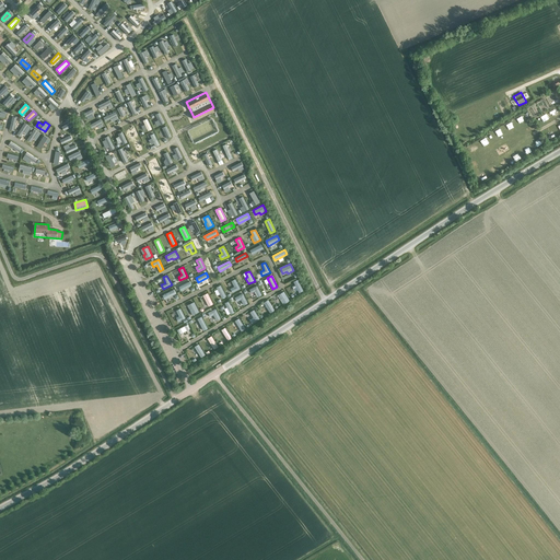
[(240,289),(235,279),(231,281),(234,287),(230,289),(232,293),(240,289)]
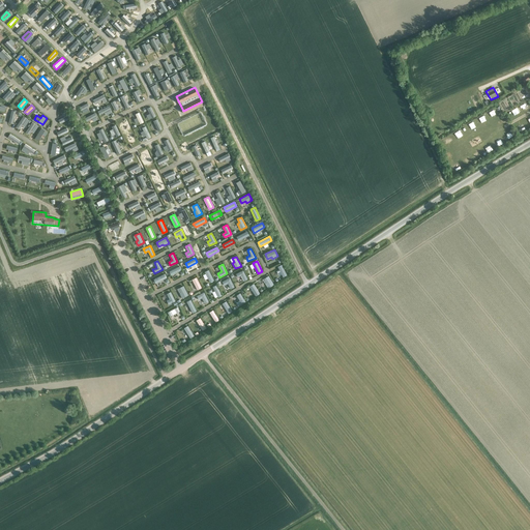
[(287,275),(282,265),(277,266),(283,277),(287,275)]
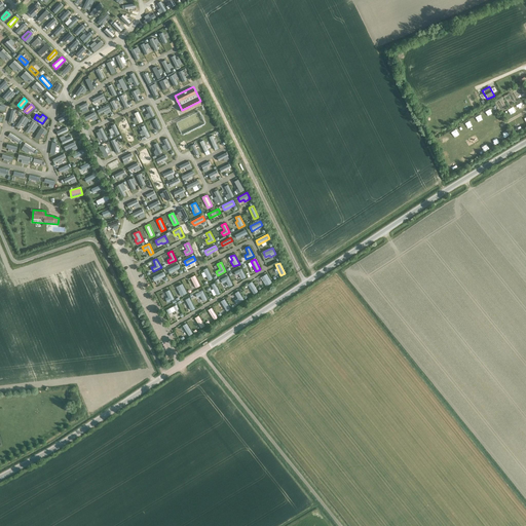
[(167,269),(170,273),(180,268),(179,264),(167,269)]
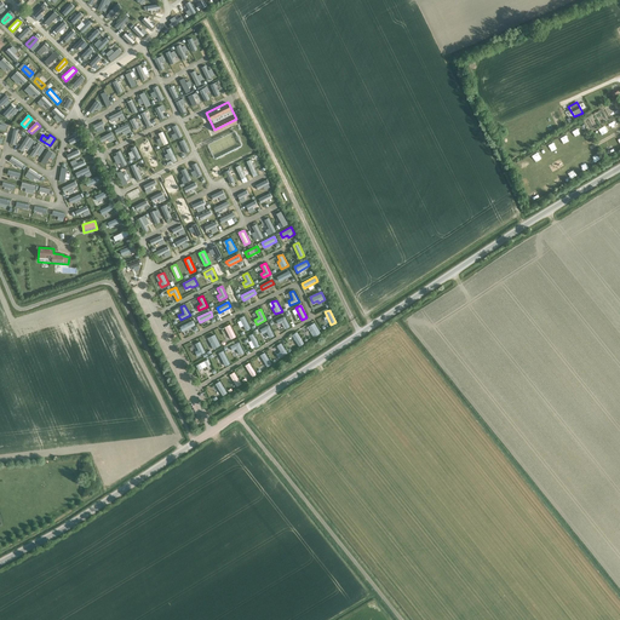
[(246,331),(251,328),(245,316),(240,319),(246,331)]
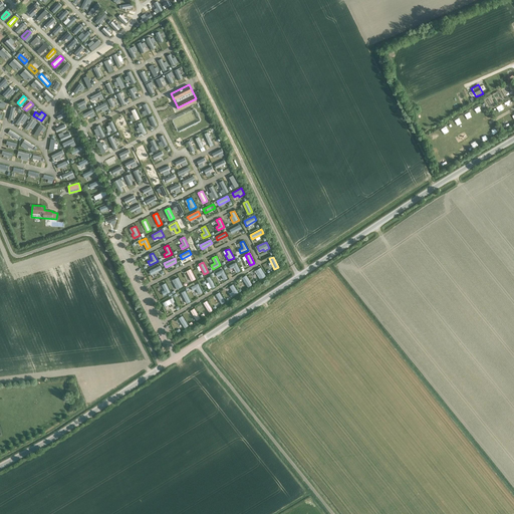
[(236,262),(229,265),(231,269),(234,267),(236,273),(240,271),(236,262)]
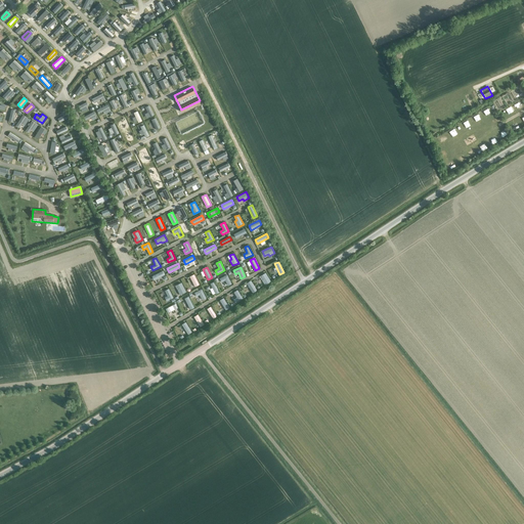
[(163,271),(151,276),(154,280),(165,274),(163,271)]
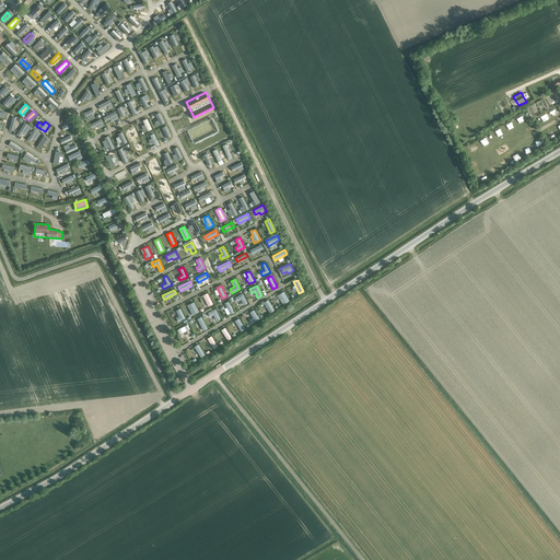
[(289,301),(283,292),(279,294),(281,298),(280,299),(283,305),(289,301)]
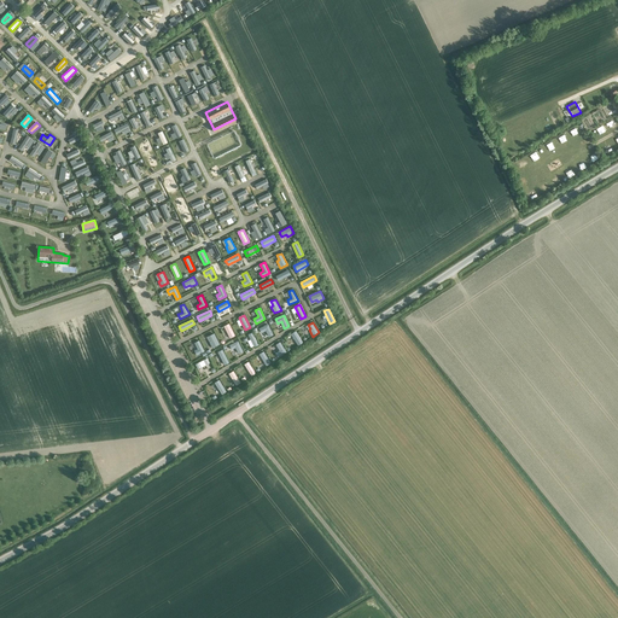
[(235,336),(229,324),(223,326),(229,338),(235,336)]
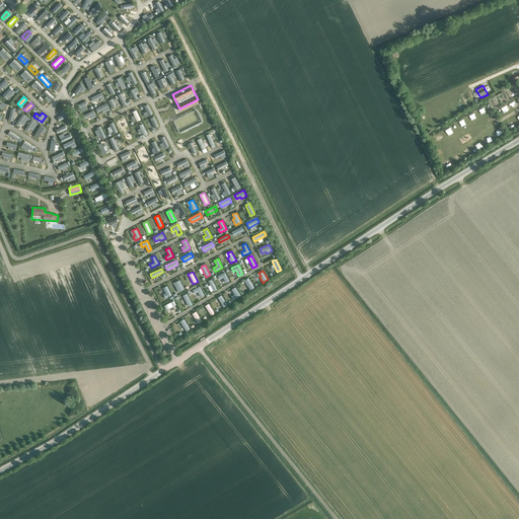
[(226,283),(229,281),(225,272),(218,276),(219,280),(223,278),(226,283)]
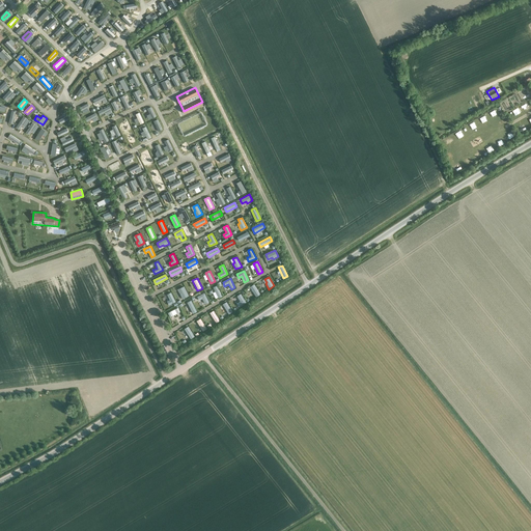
[(256,297),(260,295),(254,284),(250,287),(256,297)]
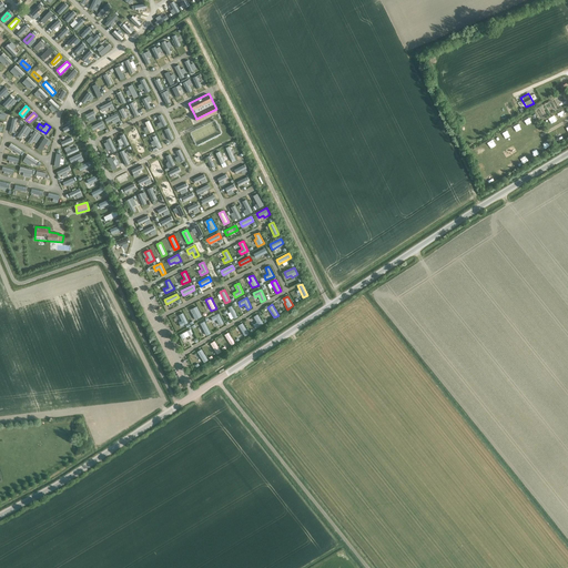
[(232,305),(227,307),(234,318),(237,317),(232,305)]
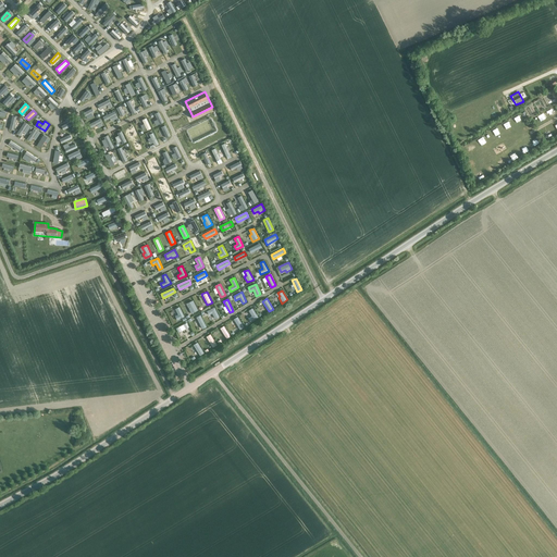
[(198,310),(193,300),(188,302),(190,307),(188,308),(192,313),(198,310)]
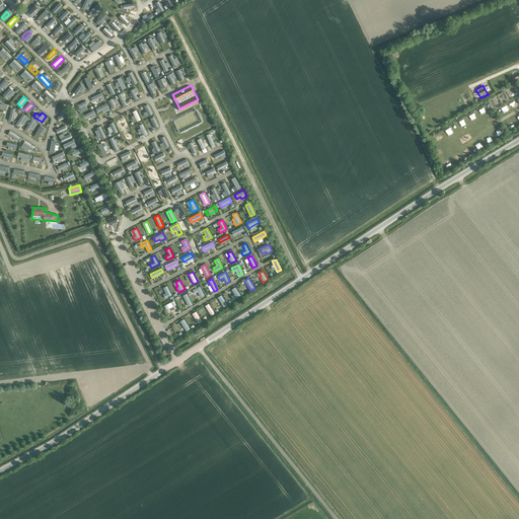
[(163,295),(165,298),(171,295),(167,286),(163,288),(166,293),(163,295)]
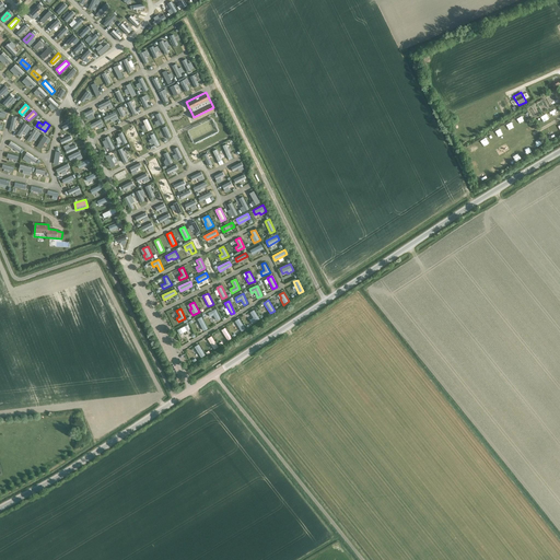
[(216,308),(208,313),(210,317),(213,315),(217,321),(221,318),(216,308)]
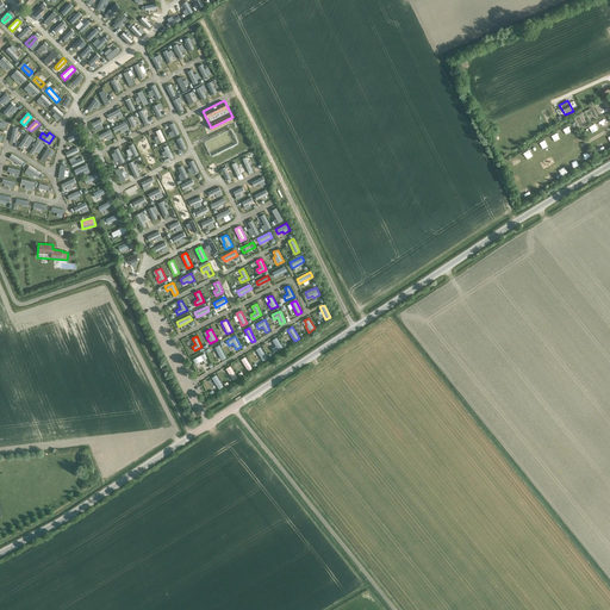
[(282,347),(277,337),(273,340),(277,346),(272,348),(274,353),(282,347)]
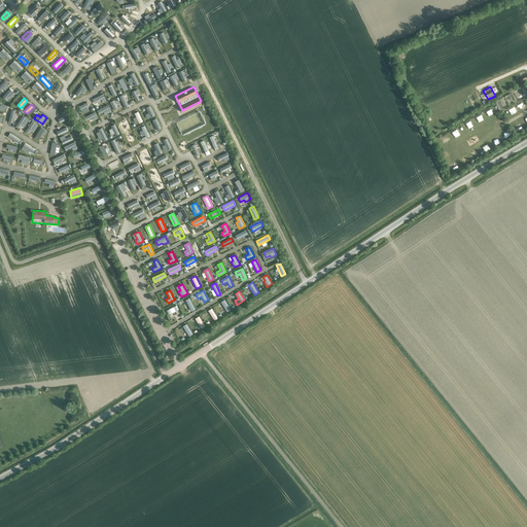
[(189,297),(185,300),(191,311),(196,309),(189,297)]
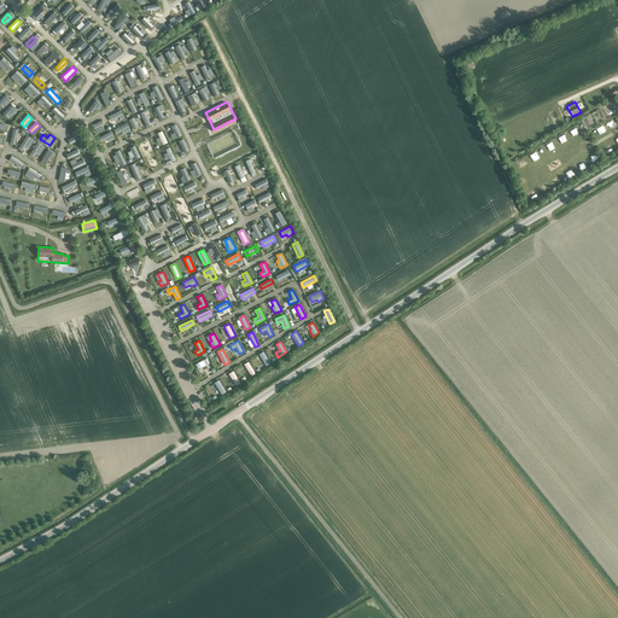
[(263,351),(260,354),(267,366),(270,363),(263,351)]
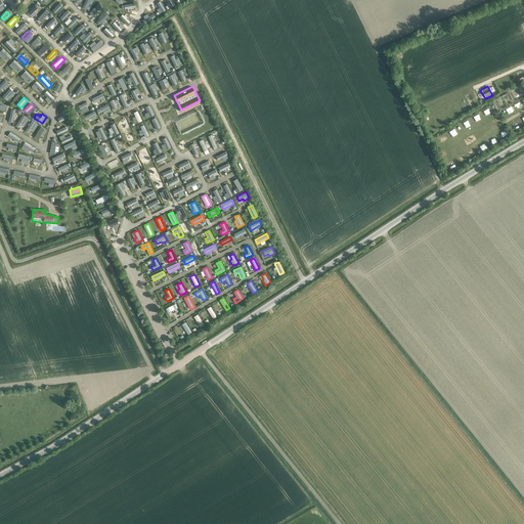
[(168,313),(178,307),(176,303),(166,309),(168,313)]
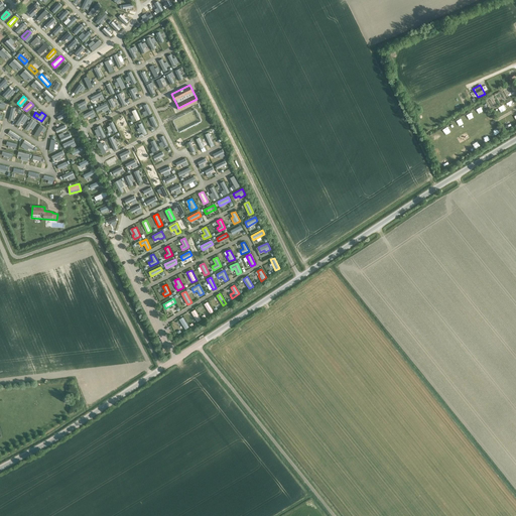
[(204,304),(210,313),(214,311),(208,301),(204,304)]
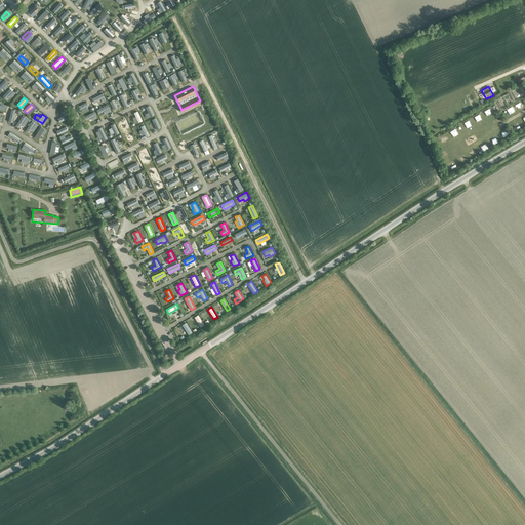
[(198,315),(194,318),(200,327),(204,325),(198,315)]
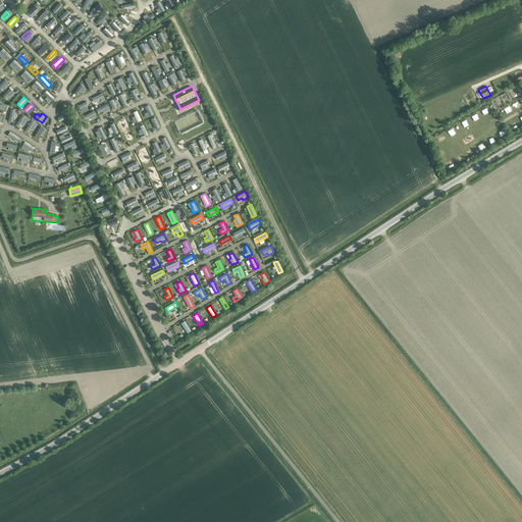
[(188,333),(191,330),(185,321),(181,323),(188,333)]
